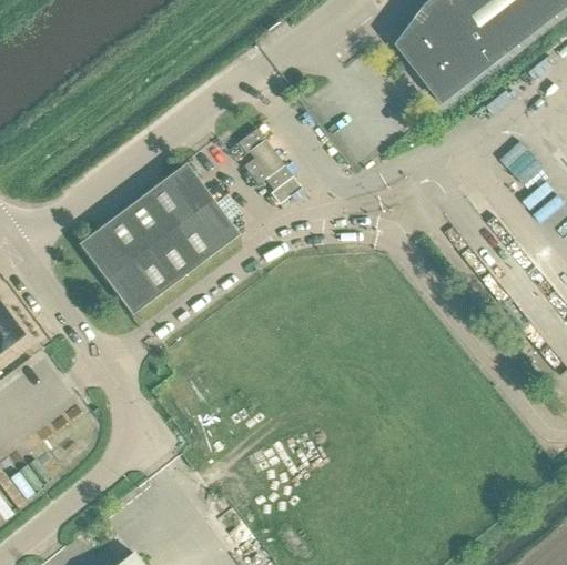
[(398,43),(445,104),(566,9),(566,0),(432,0),(428,3),(398,43)]
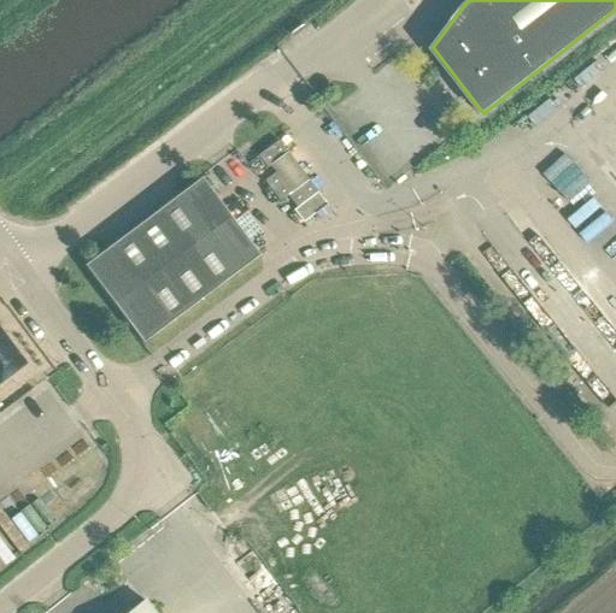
[(265,178),(280,199),(285,195),(304,220),(328,202),(279,139),(258,153),(273,172),(265,178)]
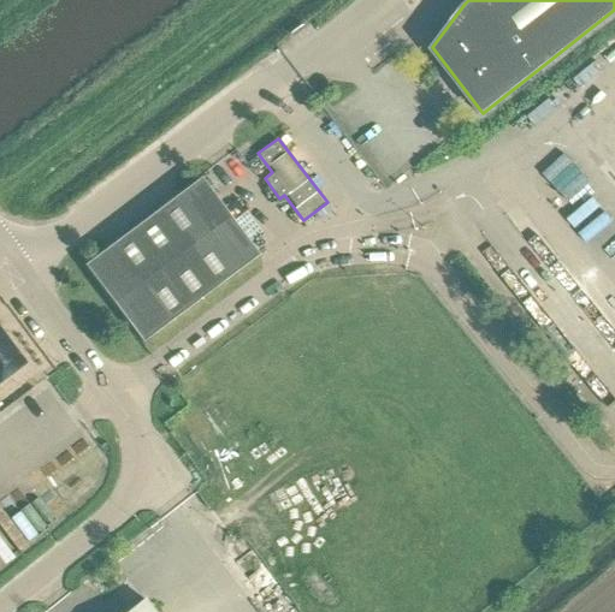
[(563,154),(542,168),(553,185),(565,177),(562,173),(572,166),(563,154)]
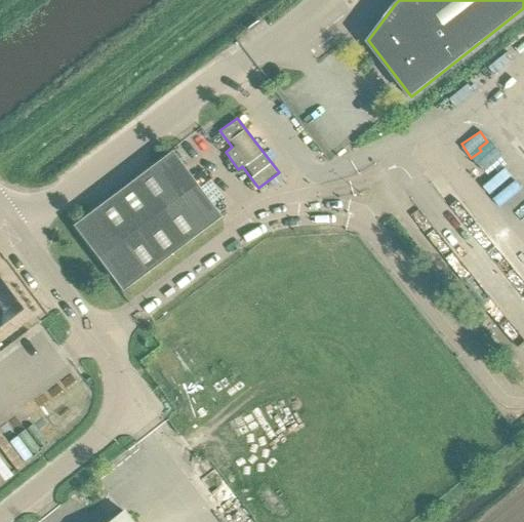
[(222,215),(171,150),(73,225),(122,290),(222,215)]
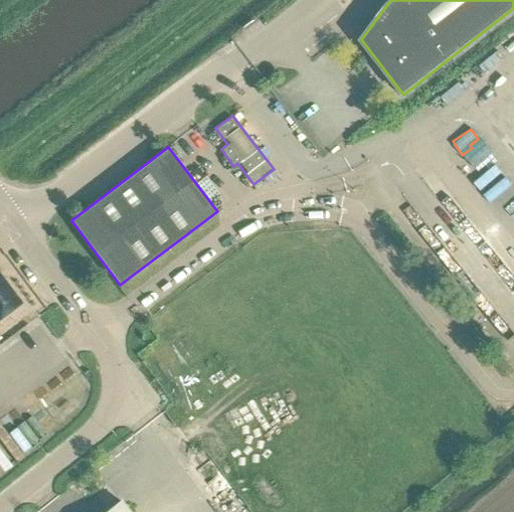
[(0,318),(22,302),(0,272),(0,318)]
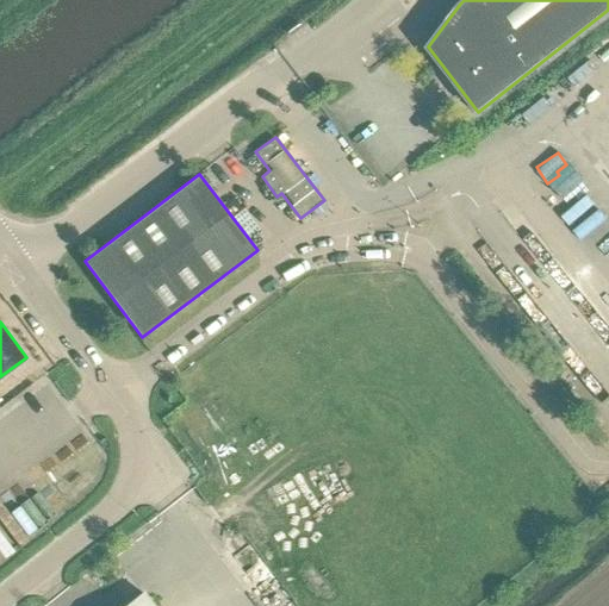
[(155,605),(143,591),(124,605),(155,605)]
